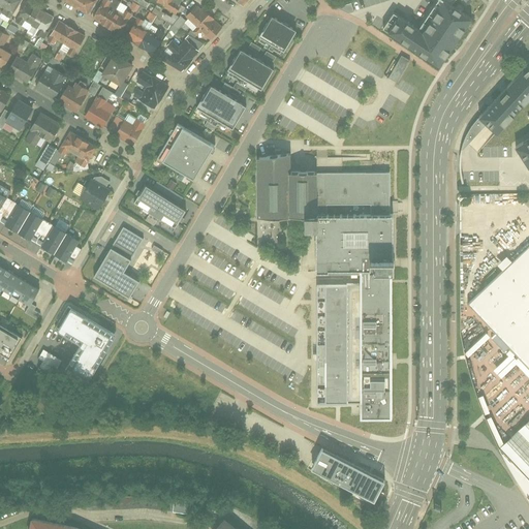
[(4,13),(9,17),(19,0),(0,0),(0,4),(7,8),(4,13)]
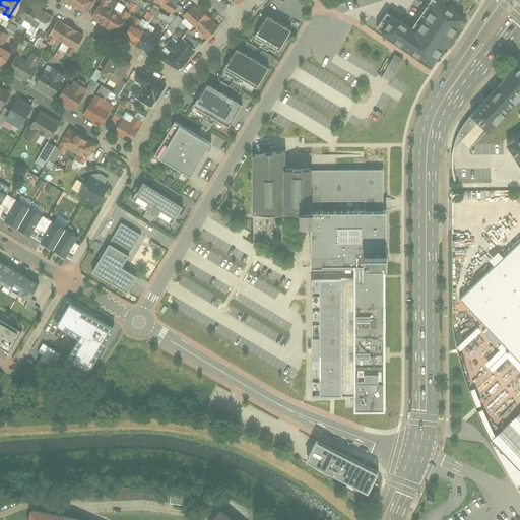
[(27,0),(25,0),(17,15),(30,23),(40,7),(27,0)]
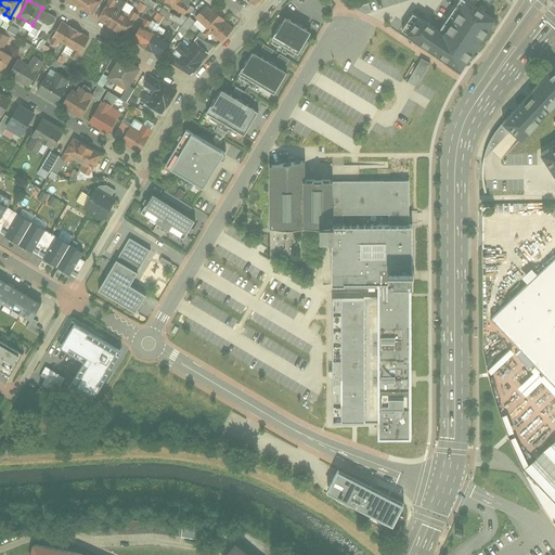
[(72,0),(88,10),(93,0),(72,0)]
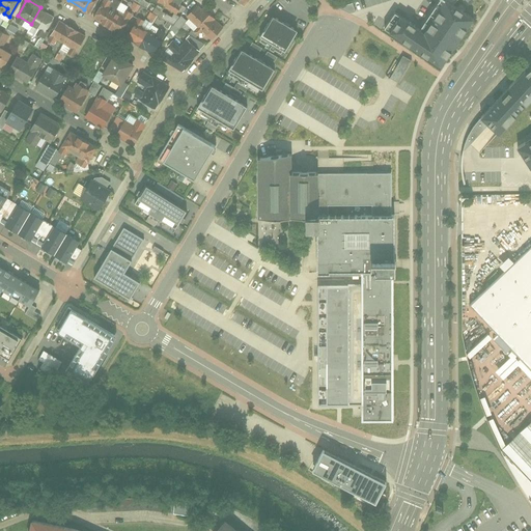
[(184,0),(164,0),(162,4),(178,15),(186,1),(184,0)]
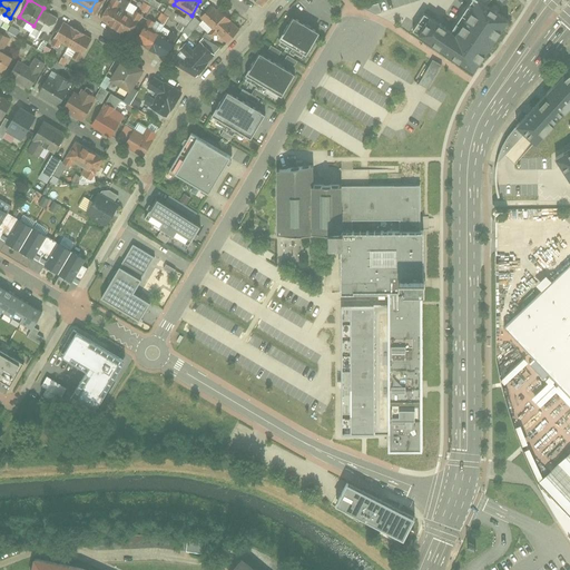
[(413,30),(474,71),(509,20),(487,6),(477,0),(472,0),(451,31),(424,13),(413,30)]
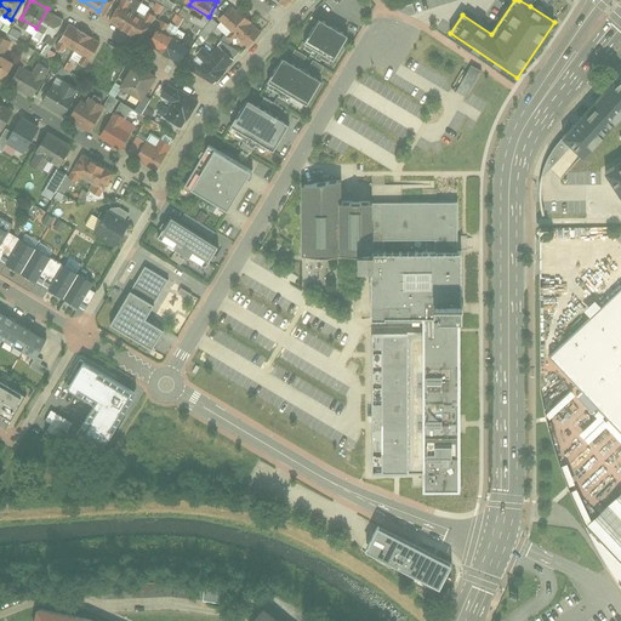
[(158,1),(152,7),(159,15),(165,9),(158,1)]
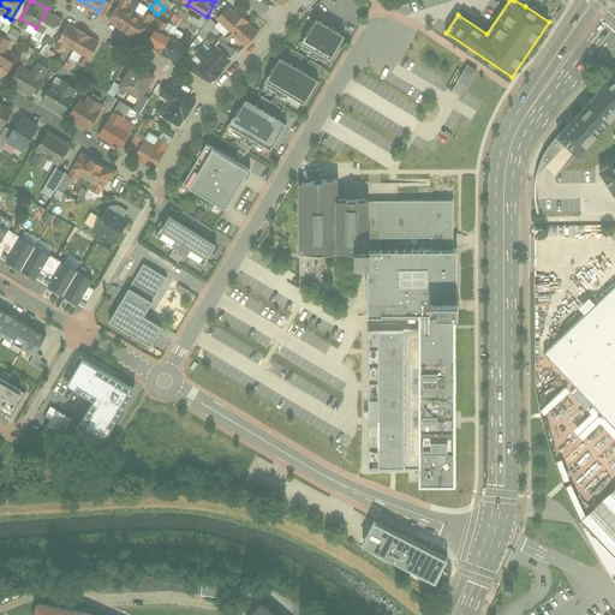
[(232,4),(216,18),(230,33),(245,18),(232,4)]
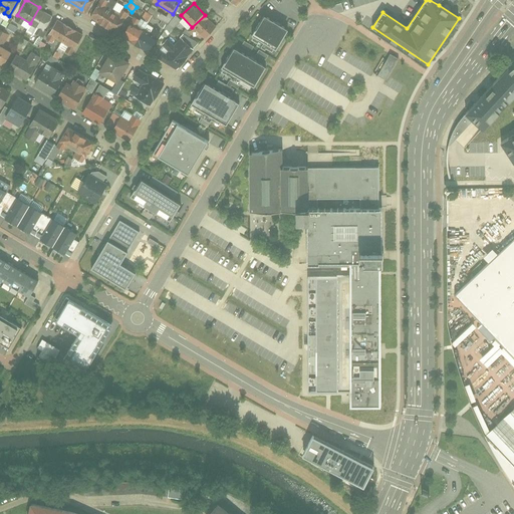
[(98,4),(91,17),(104,24),(111,11),(98,4)]
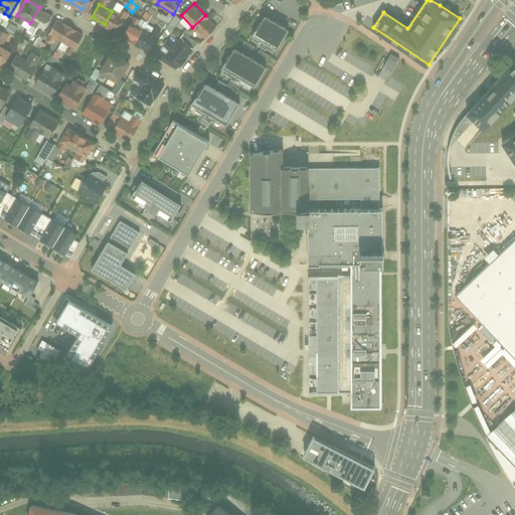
[(39,7),(30,23),(43,31),(53,15),(39,7)]
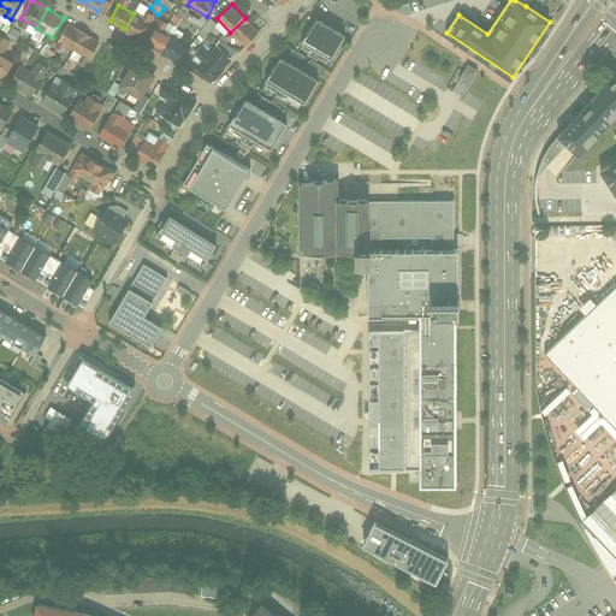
[(134,13),(125,29),(141,37),(149,22),(134,13)]
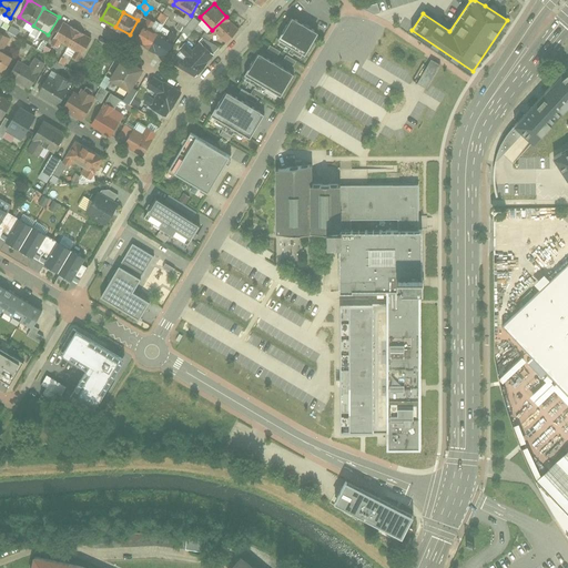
[(226,17),(212,30),(224,43),(239,30),(226,17)]
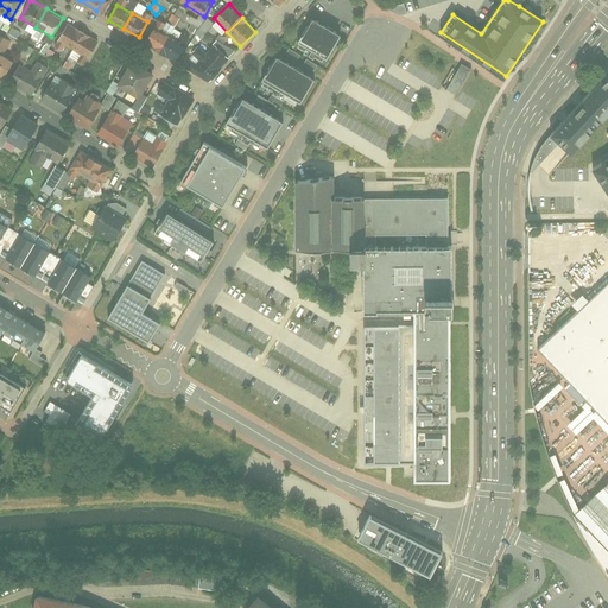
[(301,42),(329,57),(342,33),(314,18),(301,42)]
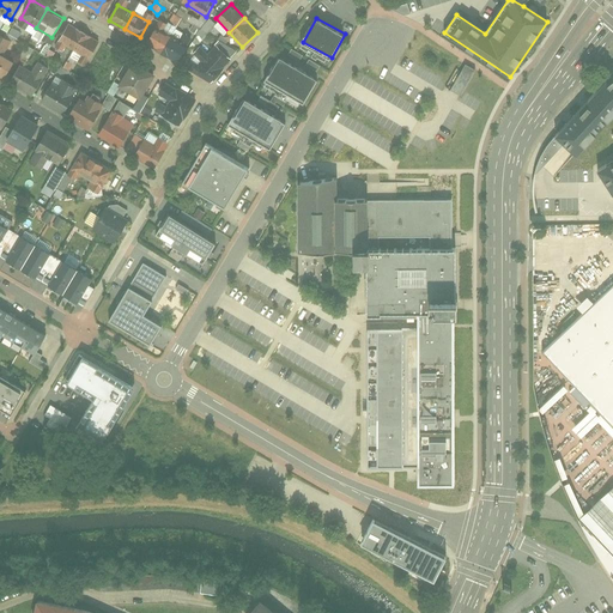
[(86,67),(101,43),(68,23),(52,49),(61,55),(66,46),(80,54),(77,61),(86,67)]
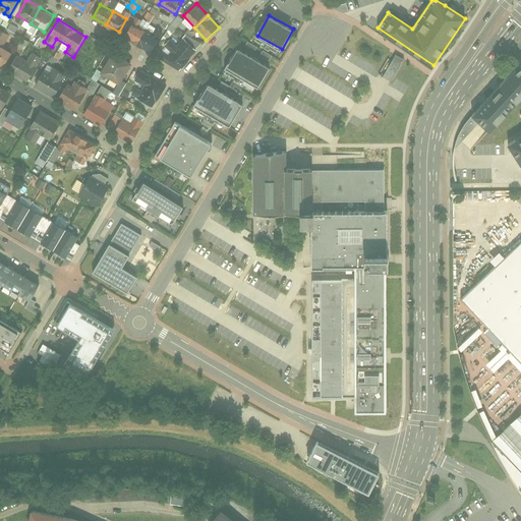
[(5,31),(13,35),(16,26),(9,22),(5,31)]
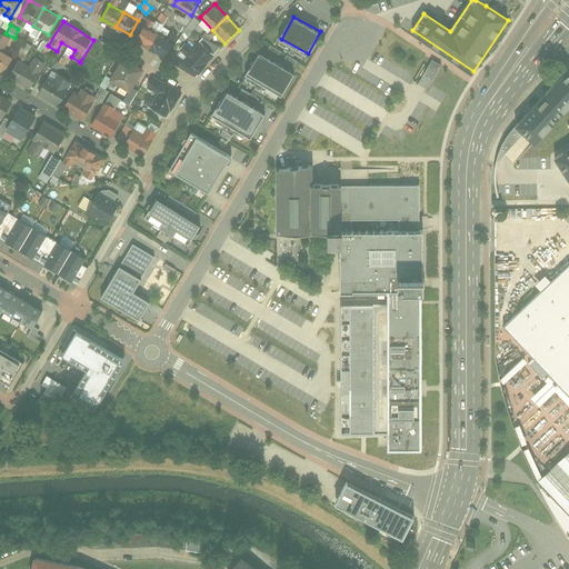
[(143,26),(136,39),(149,47),(158,33),(143,26)]
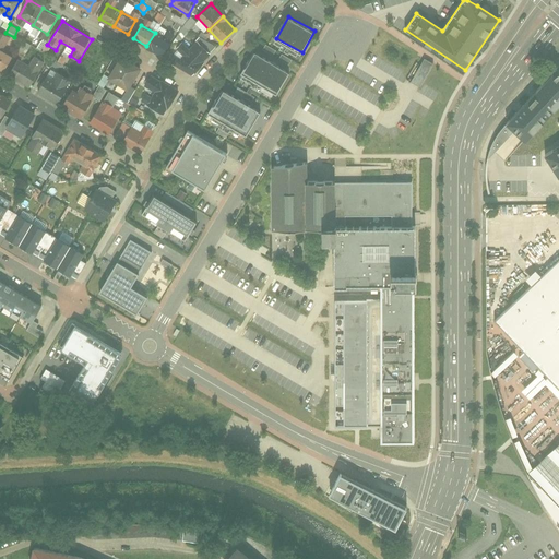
[(0,67),(4,69),(11,57),(0,50),(0,48),(7,36),(0,32),(0,67)]
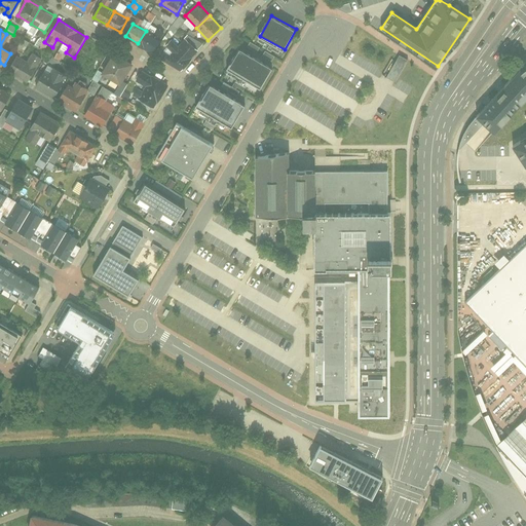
[(146,31),(138,43),(151,51),(158,39),(146,31)]
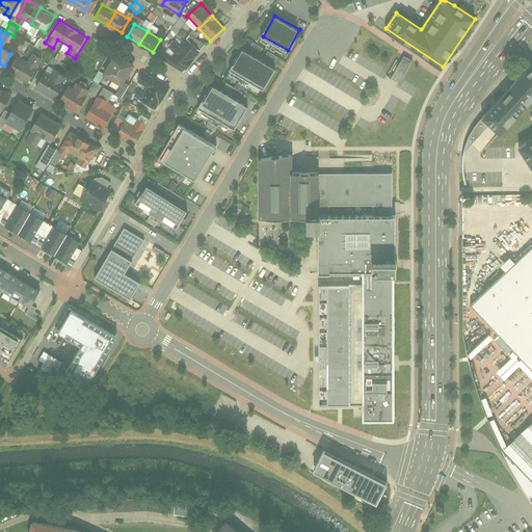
[(171,58),(181,69),(198,52),(186,38),(179,46),(174,41),(167,46),(176,54),(171,58)]
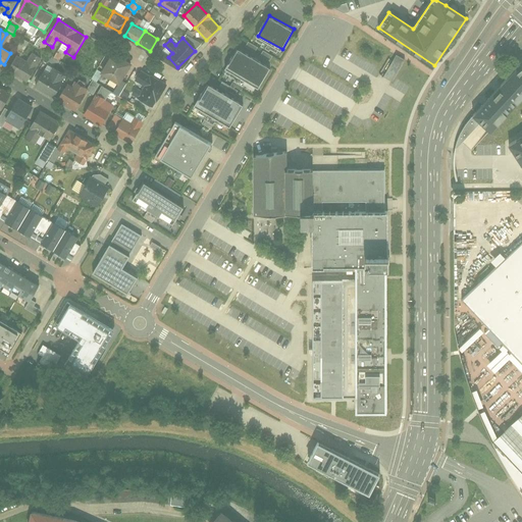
[(239,48),(226,68),(259,88),(271,67),(239,48)]
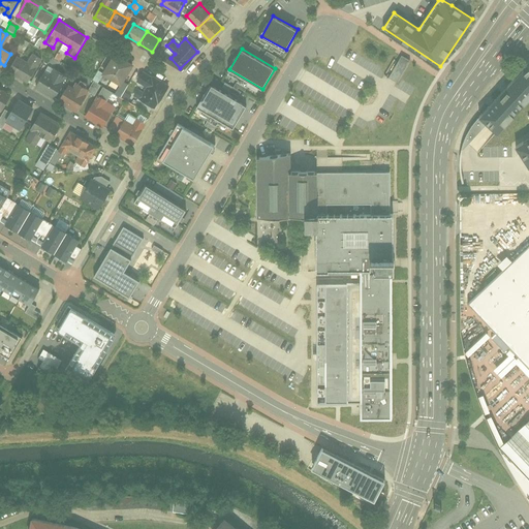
[(101,74),(120,85),(132,62),(114,52),(101,74)]
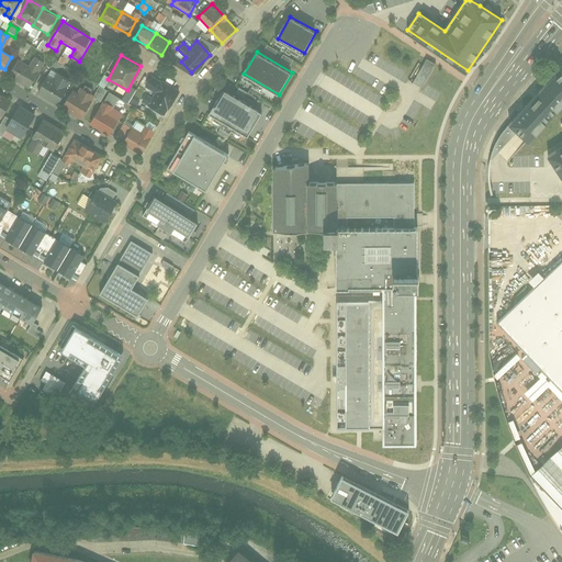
[(10,74),(30,86),(43,65),(33,59),(29,67),(18,60),(10,74)]
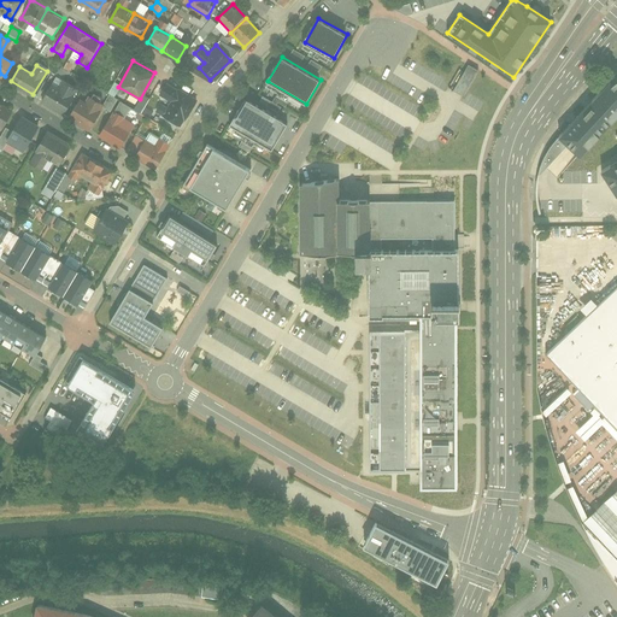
[(477,74),(468,68),(454,92),(464,97),(477,74)]
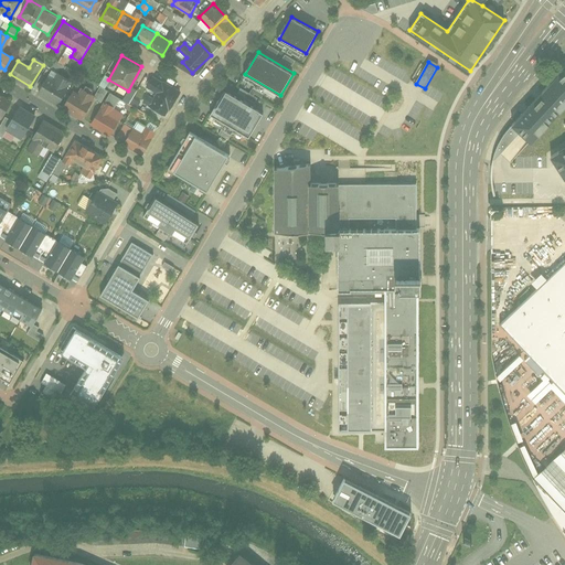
[(564,146),(552,155),(564,177),(564,67),(560,72),(512,123),(532,140),(564,104),(564,146)]
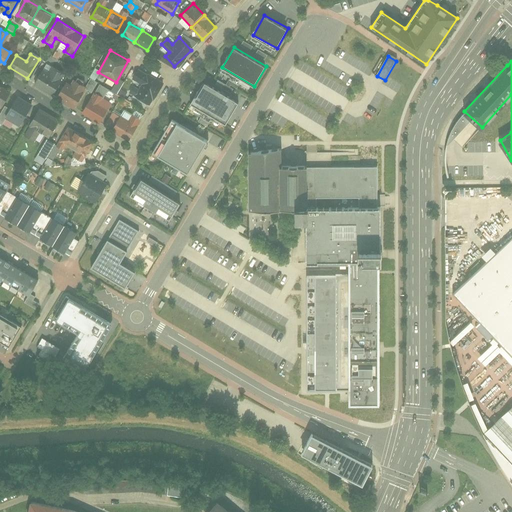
[(36,84),(52,93),(64,74),(47,65),(36,84)]
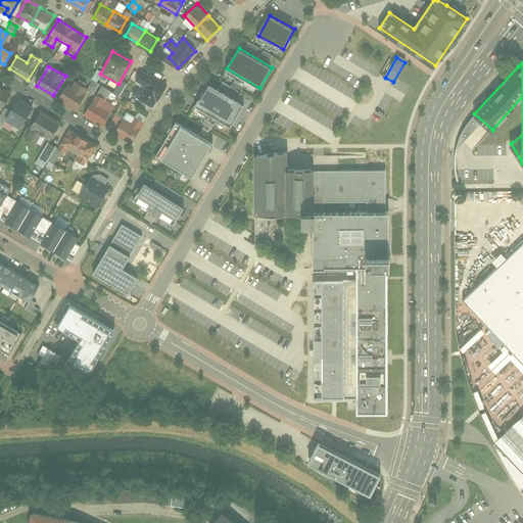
[(131,94),(152,106),(156,100),(157,101),(167,86),(151,77),(151,78),(141,72),(136,80),(146,86),(142,93),(134,88),(131,94)]
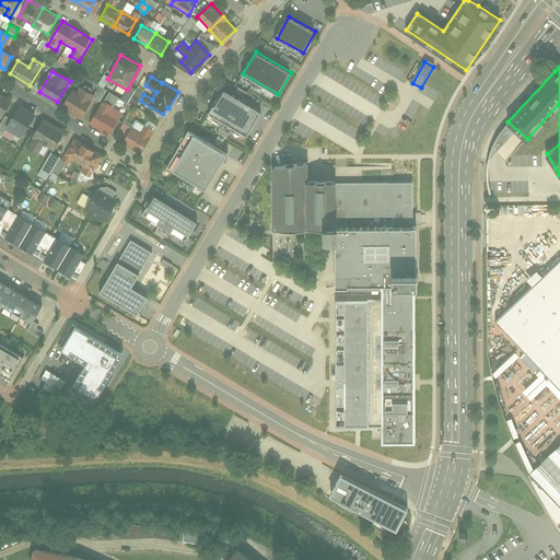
[(253,102),(258,92),(248,86),(246,92),(237,86),(234,92),(253,102)]
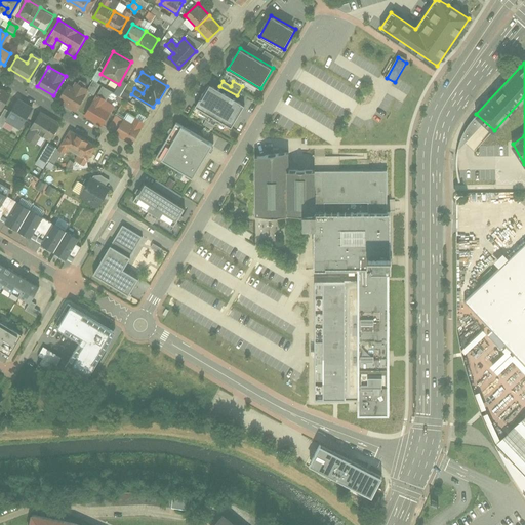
[(57,99),(76,110),(87,92),(69,82),(57,99)]
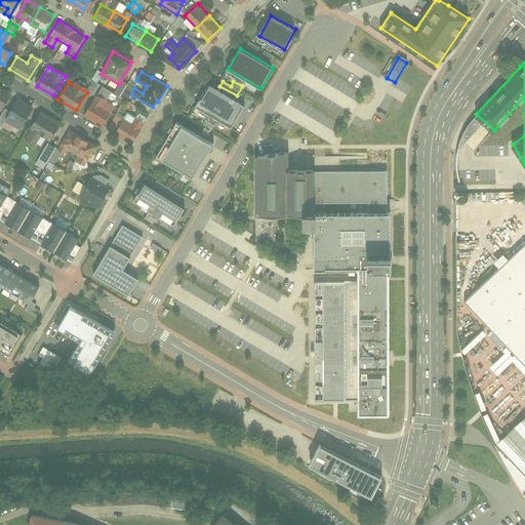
[(209,84),(196,107),(234,128),(247,106),(209,84)]
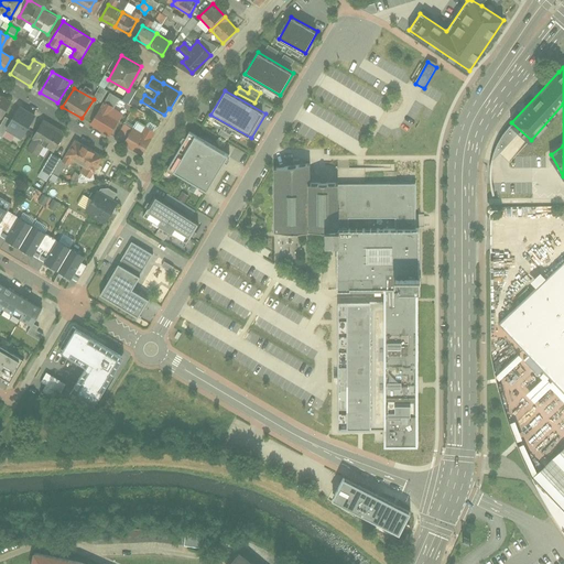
[(0,117),(2,119),(12,102),(0,95),(0,117)]
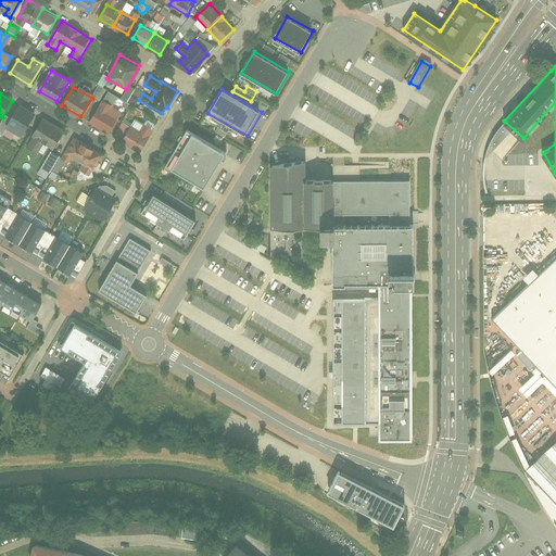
[(89,121),(109,131),(117,116),(108,111),(111,105),(102,100),(89,121)]
